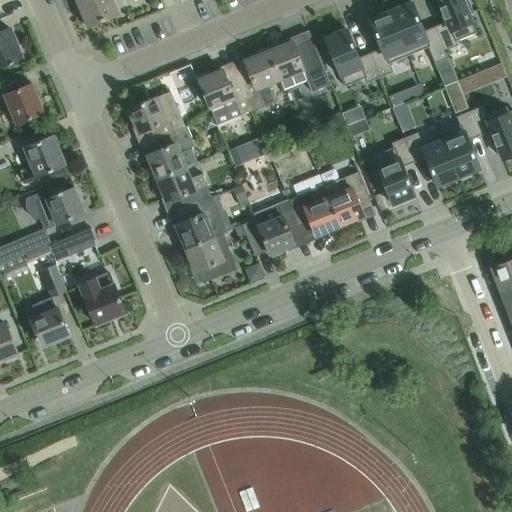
[(118,14),(112,0),(83,0),(77,3),(87,27),(118,14)]
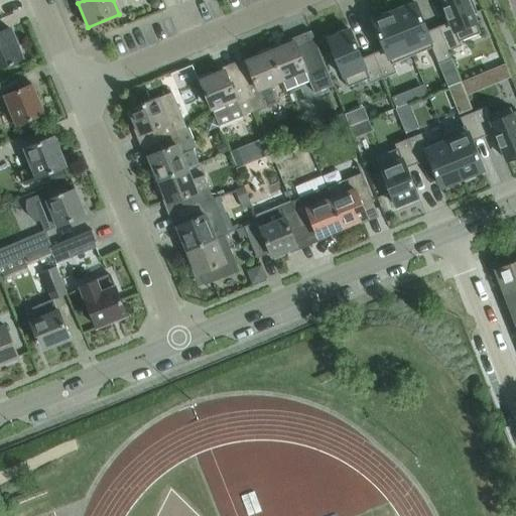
[(477,13),(471,0),(440,0),(449,22),(438,26),(448,50),(461,45),(458,36),(478,28),(472,14),(475,13),(475,14),(477,13)]
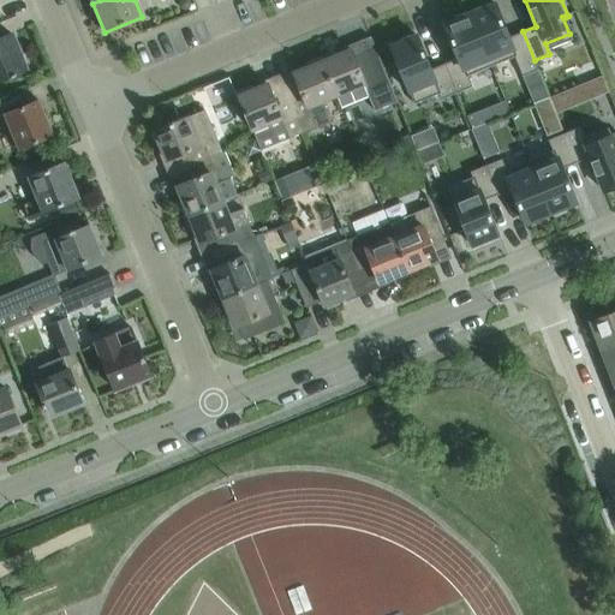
[(535,60),(523,31),(508,37),(494,4),(470,13),(490,66),(514,57),(519,67),(535,60)]
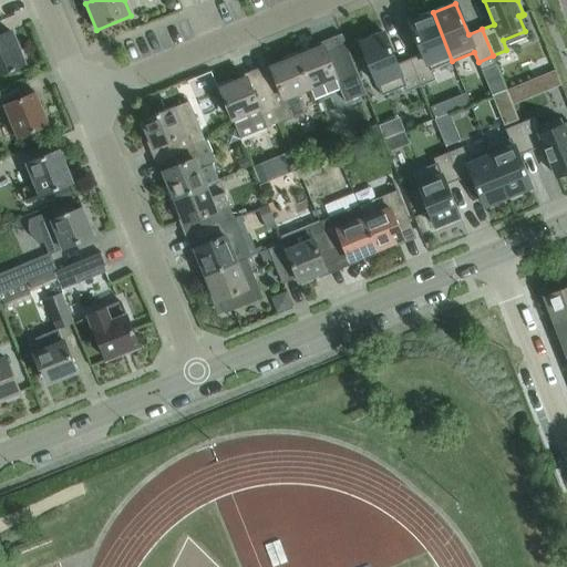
[(431,70),(452,61),(433,12),(410,22),(422,53),(410,59),(421,85),(435,80),(431,70)]
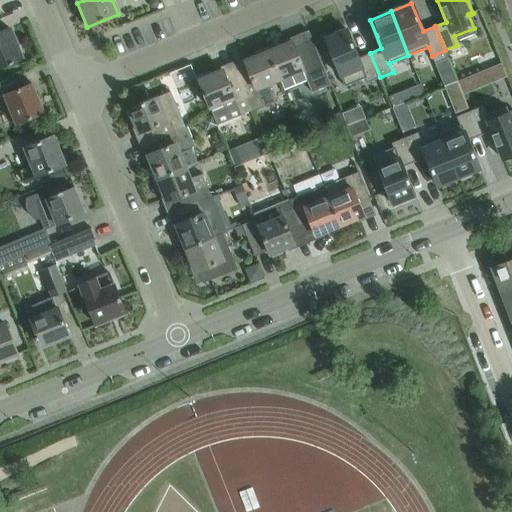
[(21,57),(15,42),(13,42),(11,35),(12,35),(9,28),(0,31),(0,66),(9,63),(10,64),(13,63),(13,61),(21,57)]
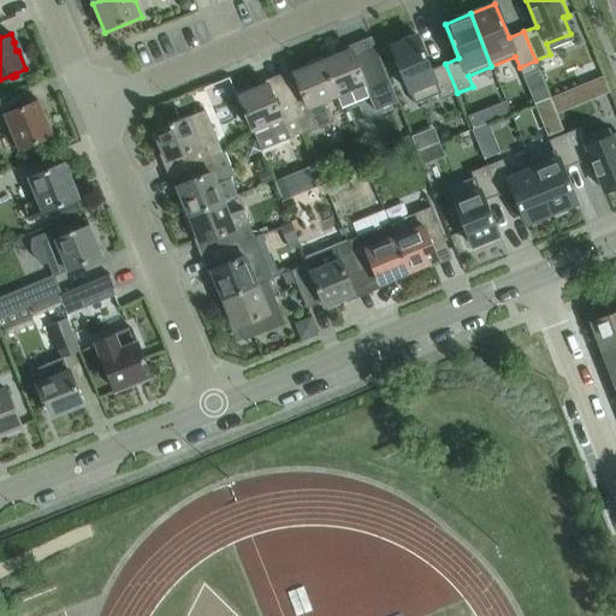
[(394,63),(392,64),(401,84),(403,84),(402,83),(406,82),(413,99),(437,88),(442,99),(457,93),(445,64),(431,70),(418,35),(391,46),(398,63),(395,64),(394,63)]
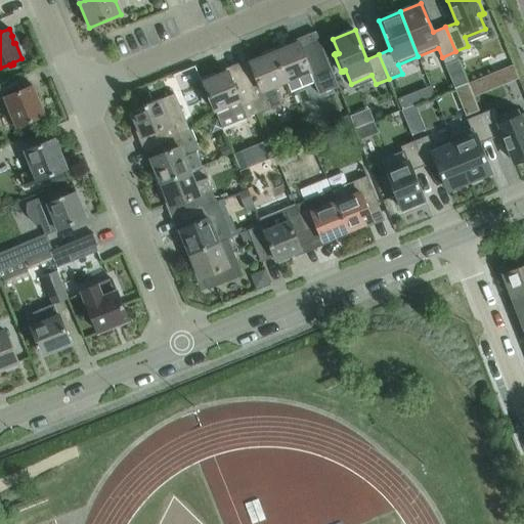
[(317,40),(301,46),(299,42),(275,51),(288,80),(310,71),(320,94),(338,87),(315,31),(314,32),(317,40)]
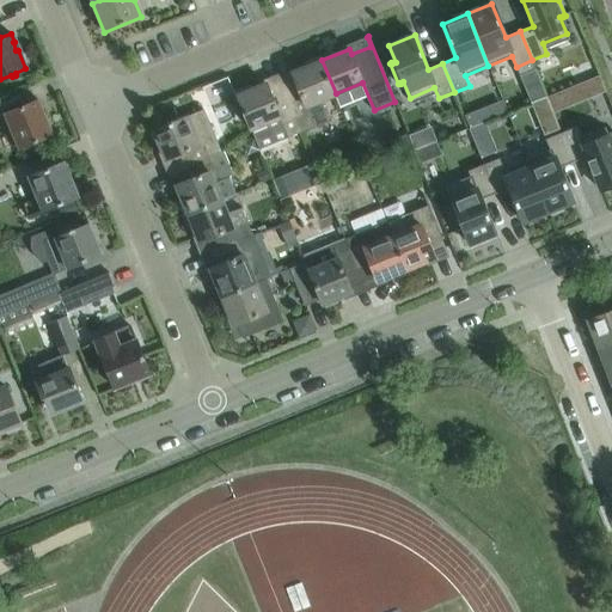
[(308,105),(336,93),(322,60),(292,73),(294,78),(282,83),(301,129),(316,123),(308,105)]
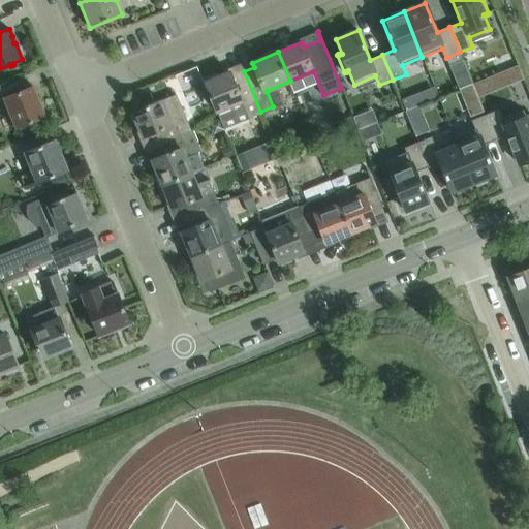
[(518,65),(507,69),(514,83),(523,79),(518,65)]
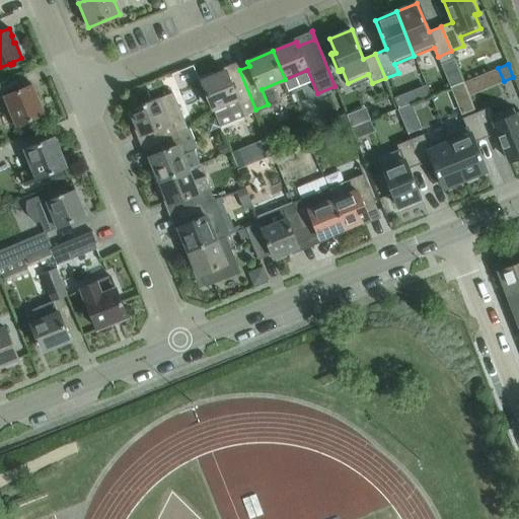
[(239,70),(227,75),(226,71),(201,81),(219,125),(255,109),(239,70)]
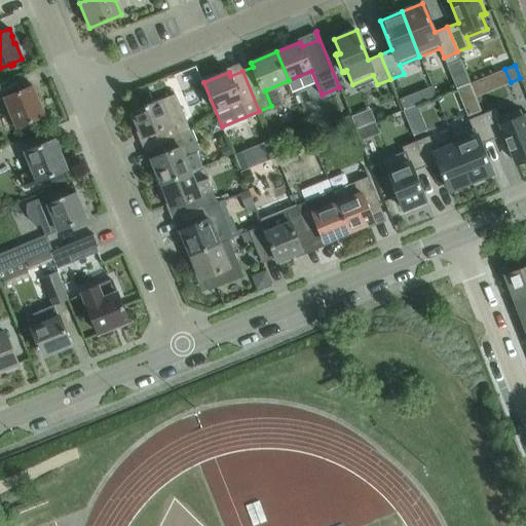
[(480,79),(470,83),(475,96),(485,91),(480,79)]
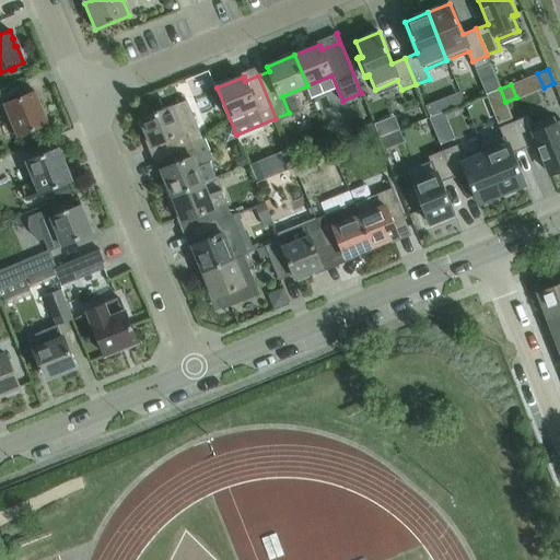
[(6,103),(19,136),(48,124),(35,91),(6,103)]
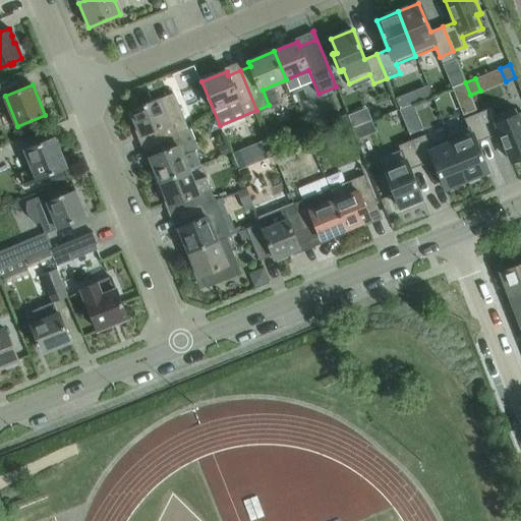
[(145,133),(150,145),(187,129),(172,94),(130,111),(140,135),(145,133)]
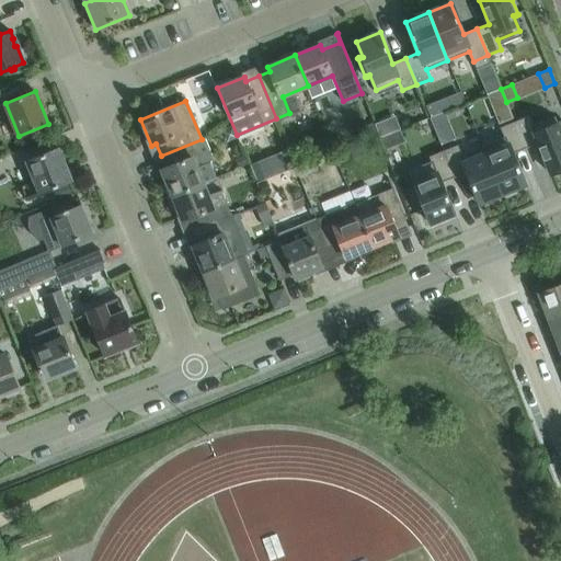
[(560,132),(554,116),(533,126),(528,116),(514,122),(525,148),(537,144),(550,174),(560,169),(560,132)]
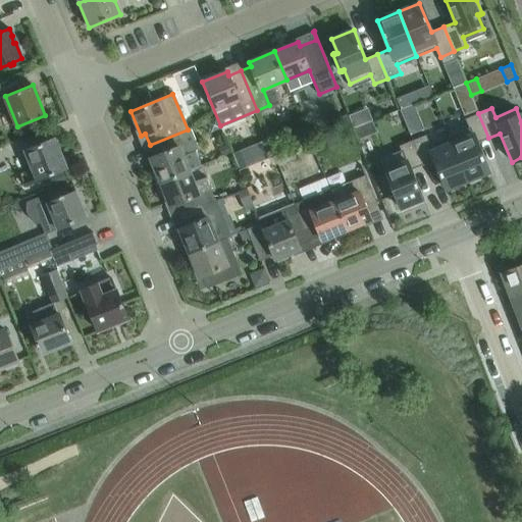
[(469,127),(449,136),(467,180),(488,171),(476,143),(488,138),(478,113),(464,118),(469,127)]
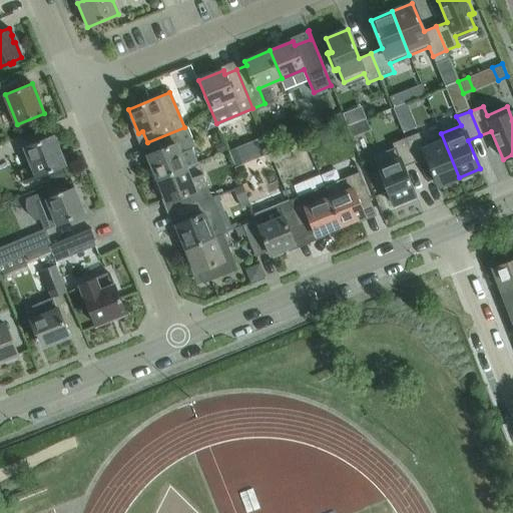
[(313,120),(301,125),(305,136),(318,131),(313,120)]
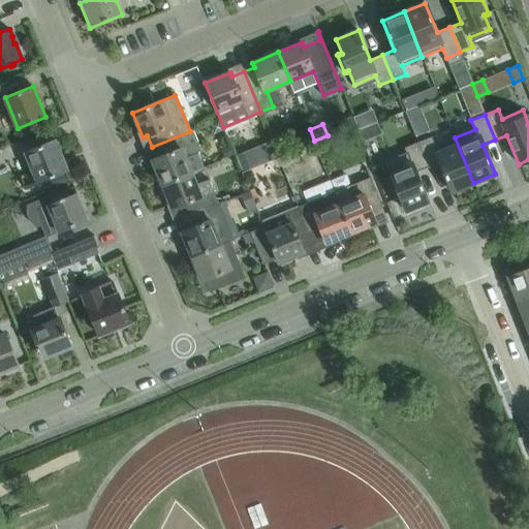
[(192,130),(190,131),(152,147),(156,158),(152,159),(162,185),(190,173),(204,167),(197,152),(201,151),(192,130)]
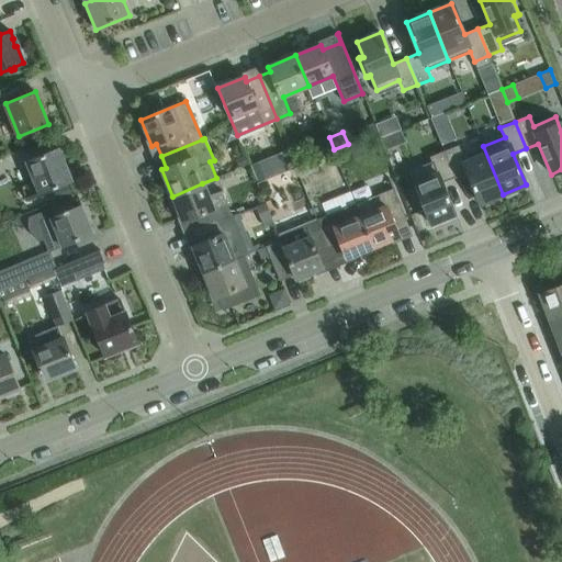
[(361,139),(348,145),(353,157),(370,149),(366,138),(361,139)]
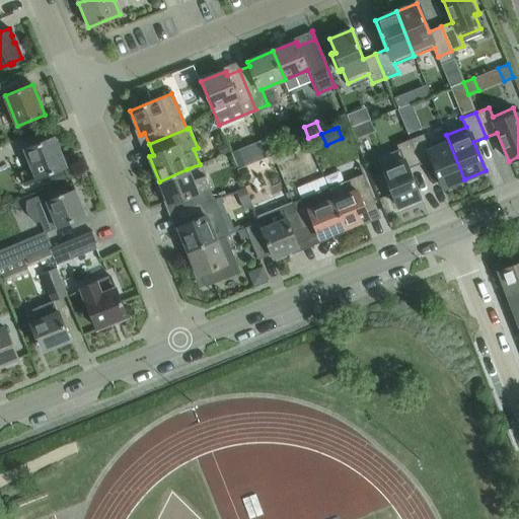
[(410,140),(420,164),(432,159),(443,188),(464,179),(446,135),(427,143),(423,135),(410,140)]
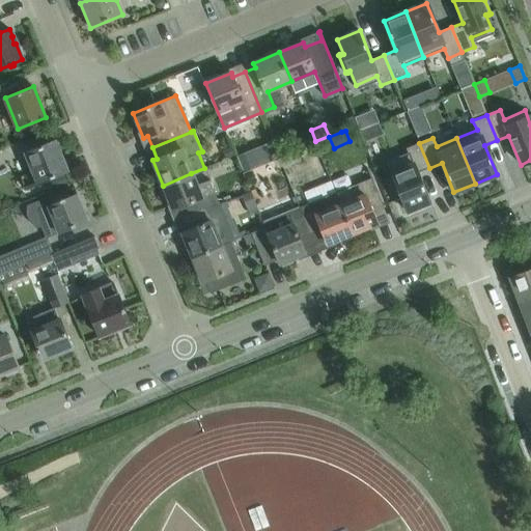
[(21,177),(26,188),(67,171),(55,140),(26,152),(34,172),(21,177)]
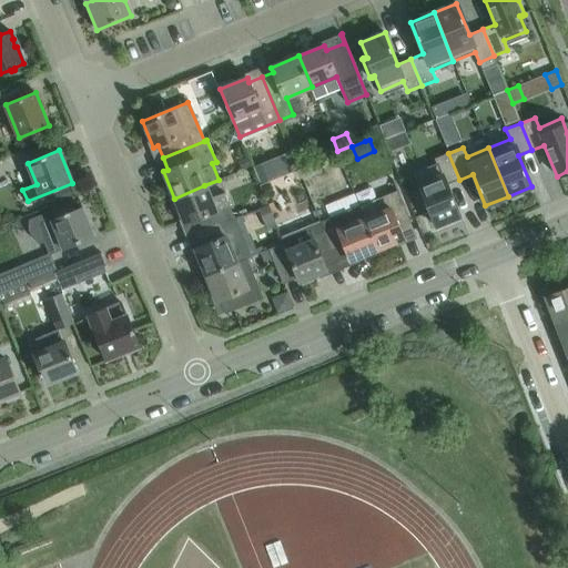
[(417,194),(425,213),(426,213),(426,212),(429,211),(435,226),(459,216),(447,184),(459,180),(448,153),(434,159),(438,169),(416,178),(422,193),(418,194),(418,193),(417,194)]
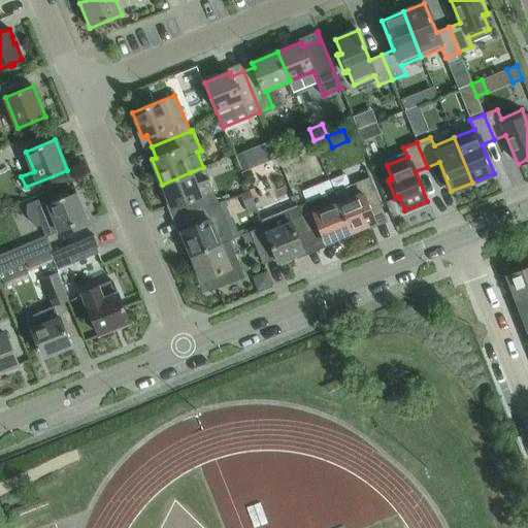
[(287,153),(278,156),(283,167),(292,163),(287,153)]
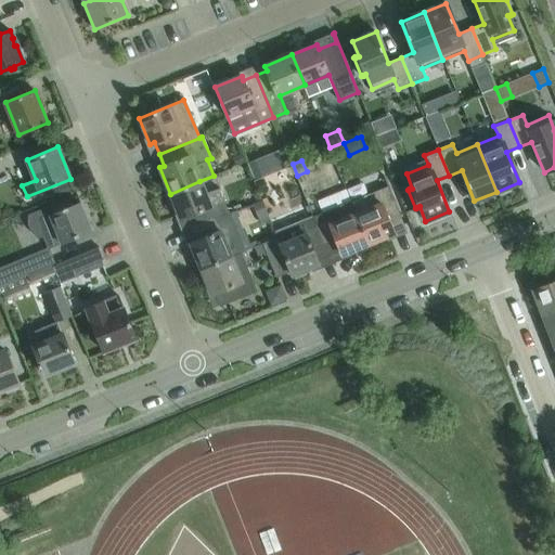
[(210,207),(199,181),(170,194),(181,219),(185,218),(191,230),(230,215),(224,202),(210,207)]
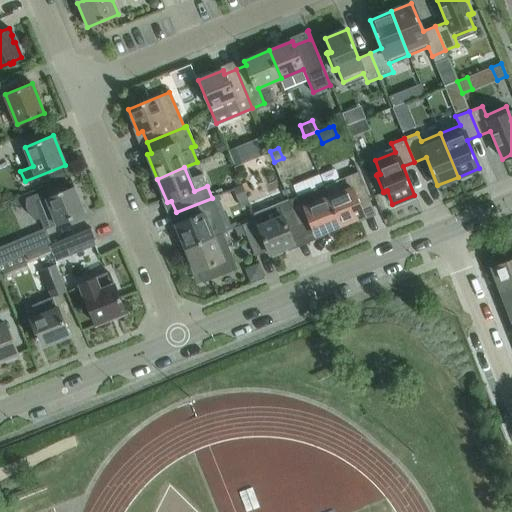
[(62,168),(49,173),(53,183),(66,177),(62,168)]
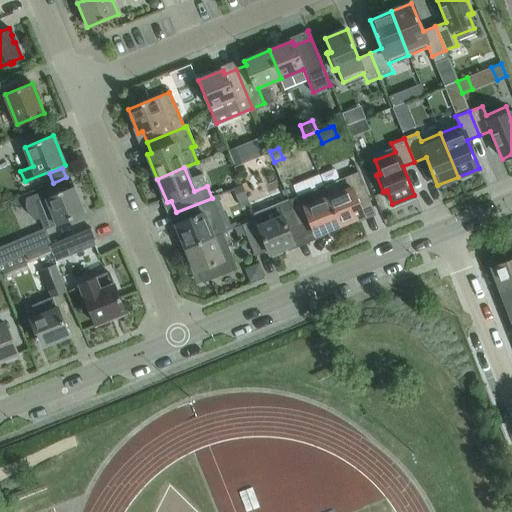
[(357,170),(324,183),(341,225),(363,215),(361,211),(372,207),(357,170)]
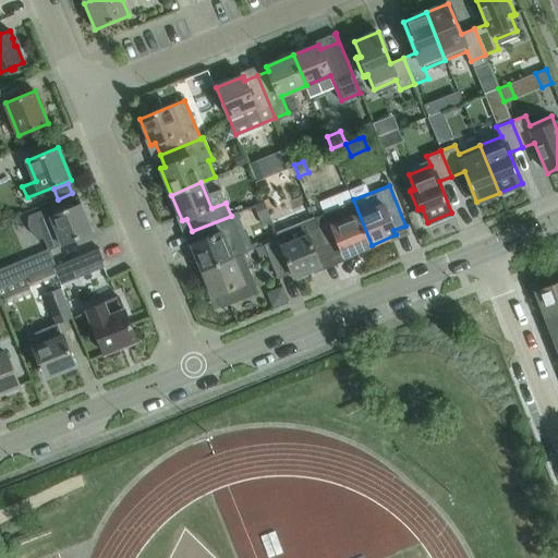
[(343,256),(372,245),(353,199),(314,216),(315,217),(331,256),(342,252),(343,256)]
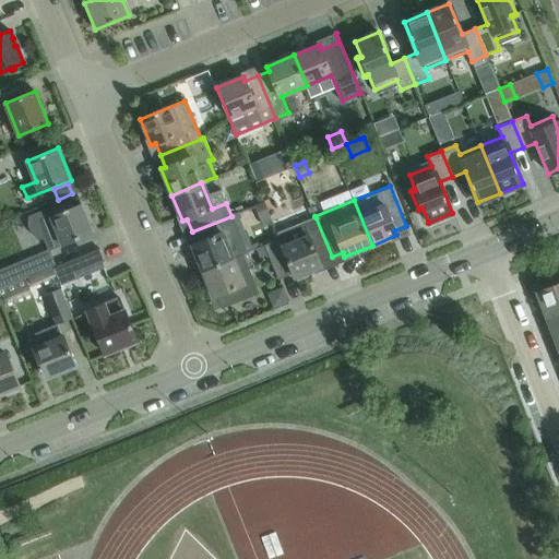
[(93,233),(81,204),(59,213),(56,206),(31,216),(31,226),(33,235),(40,241),(44,240),(47,249),(48,251),(50,250),(93,233)]
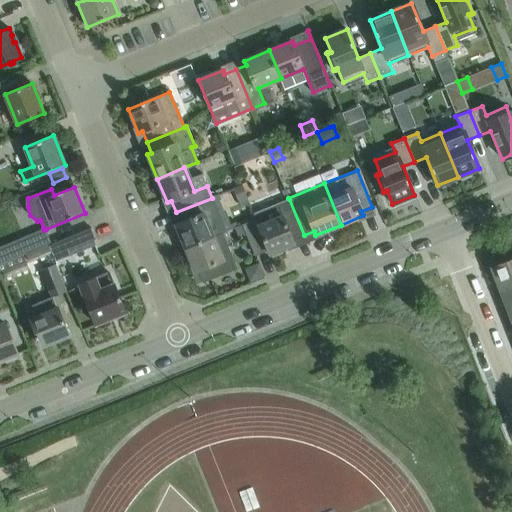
[(225,230),(212,198),(176,212),(180,222),(175,224),(186,249),(221,234),(220,232),(225,230)]
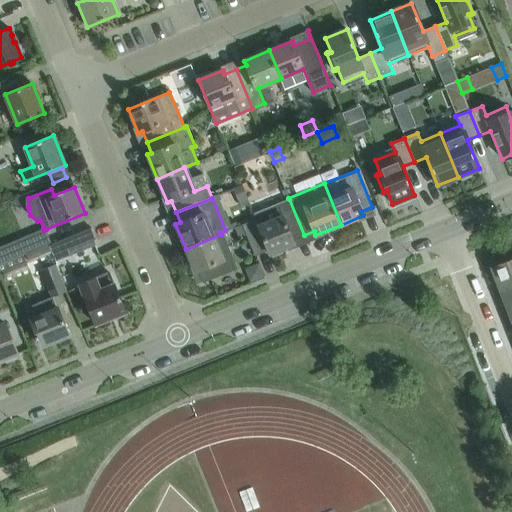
[(256,219),(268,250),(269,254),(294,244),(292,240),(304,235),(289,199),(253,213),(256,219)]
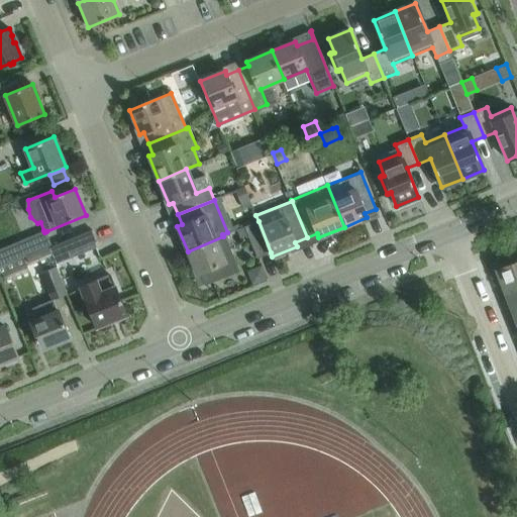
[(257,257),(271,252),(259,221),(245,227),(257,257)]
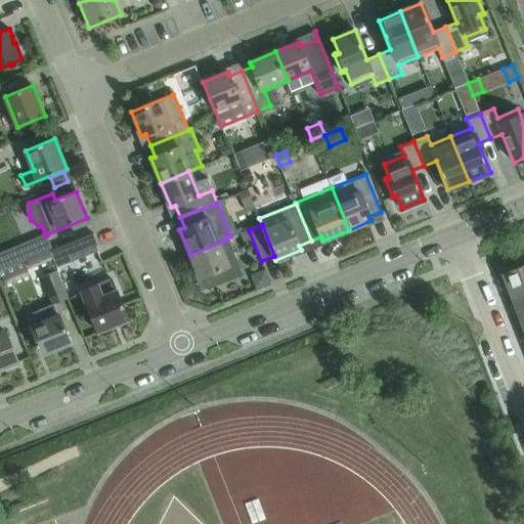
[(50,251),(56,266),(54,267),(56,272),(61,286),(73,280),(79,269),(94,263),(88,249),(98,245),(93,232),(50,251)]
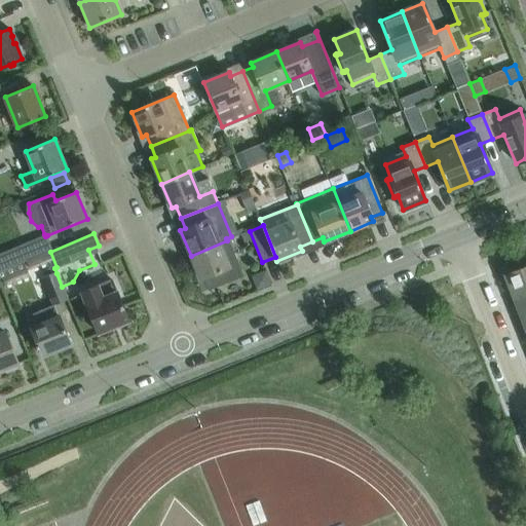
[(53,250),(47,235),(45,236),(44,234),(21,243),(28,260),(53,250)]
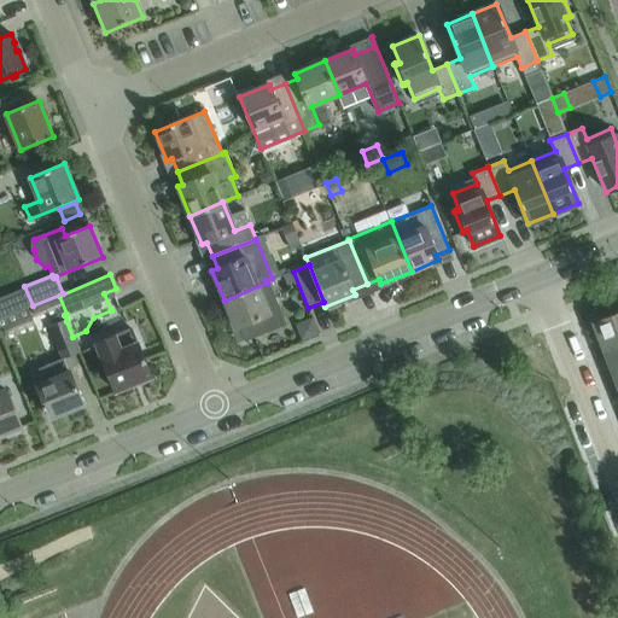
[(284,324),(267,283),(225,301),(235,328),(238,327),(244,339),(284,324)]
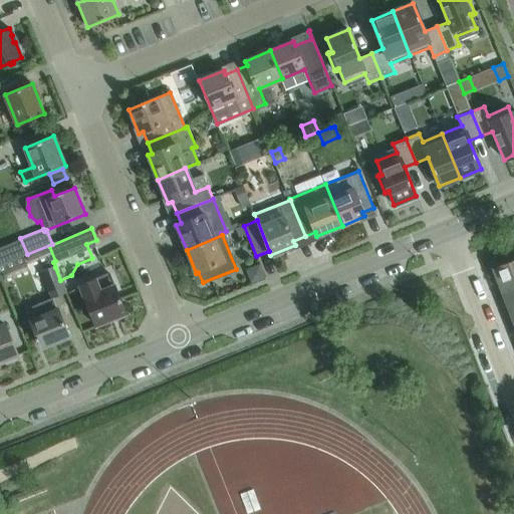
[(513,260),(494,269),(503,292),(513,287),(513,260)]
